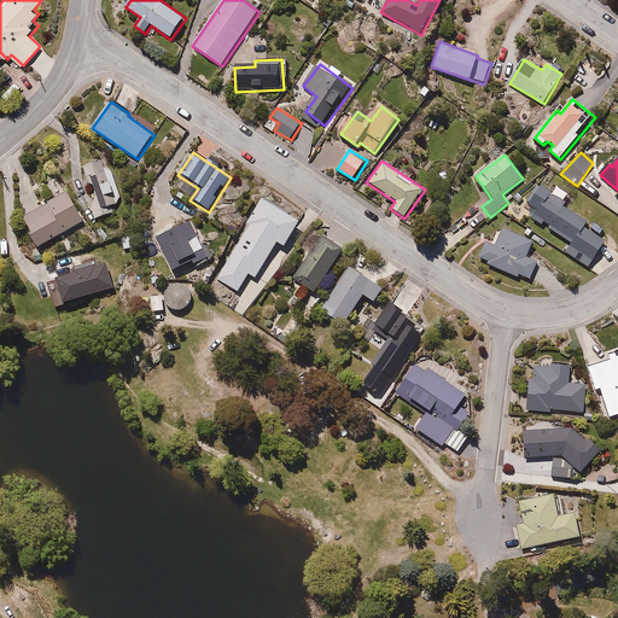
[(123,203),(112,169),(93,175),(104,210),(123,203)]
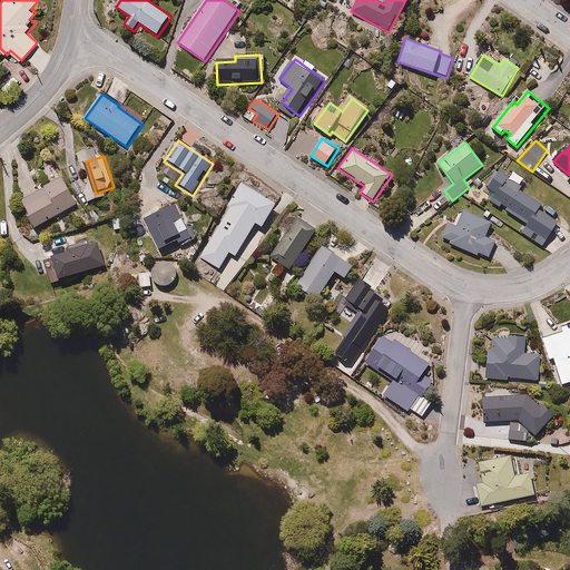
[(542,206),(507,183),(510,177),(500,172),(490,187),(495,192),(490,200),(528,225),(522,234),(546,248),(561,224),(539,210),(542,206)]
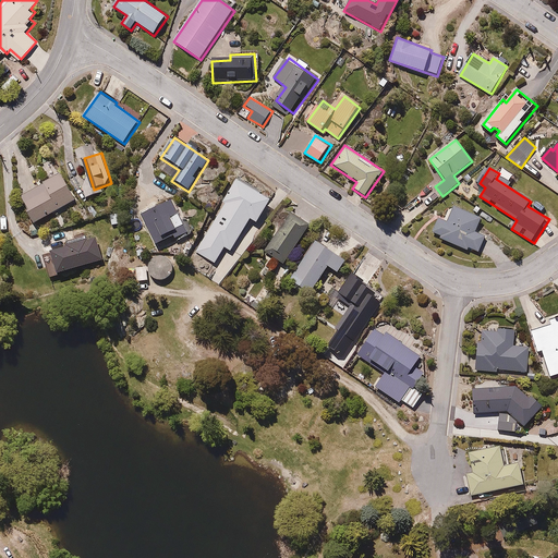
[(76,203),(60,174),(21,196),(37,225),(76,203)]
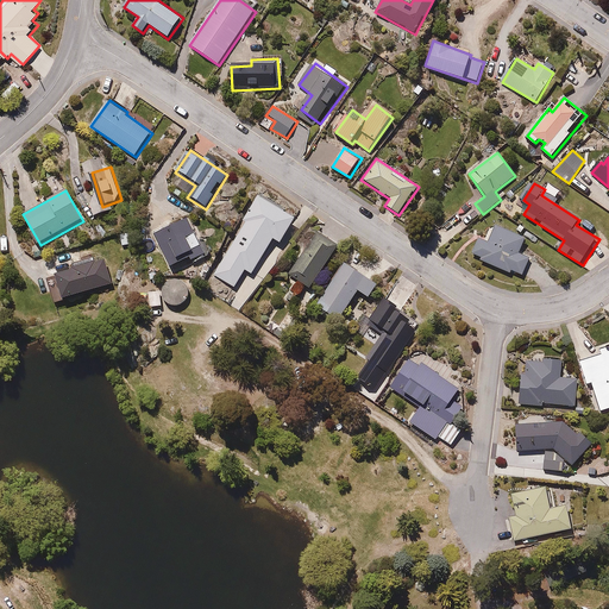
[(258,196),(213,276),(233,288),(243,271),(250,275),(271,240),(280,244),(293,220),(258,196)]
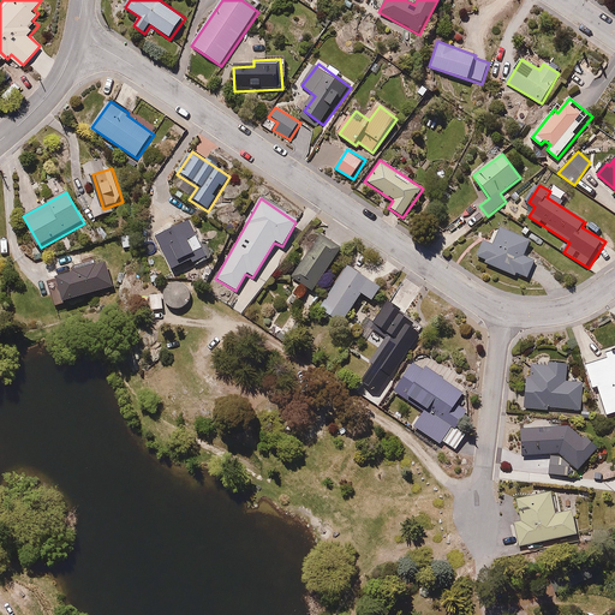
[(189,225),(157,240),(177,276),(207,261),(189,225)]
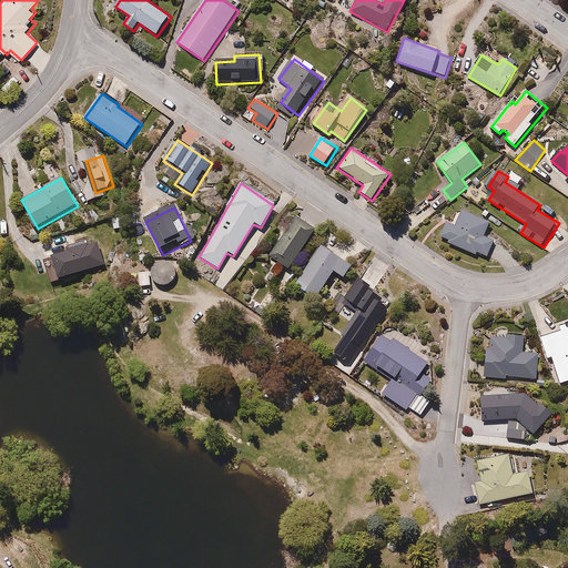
[(447,223),(439,239),(476,255),(477,252),(489,257),(496,243),(485,237),(492,224),(462,211),(455,226),(447,223)]
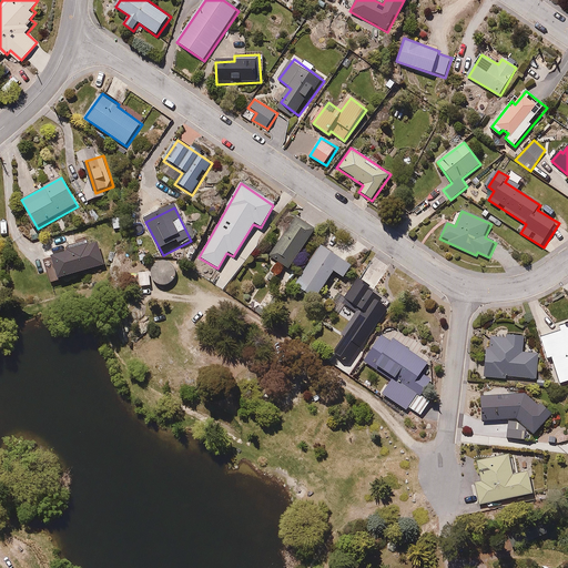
[(314,235),(292,221),(270,256),(293,271),(314,235)]
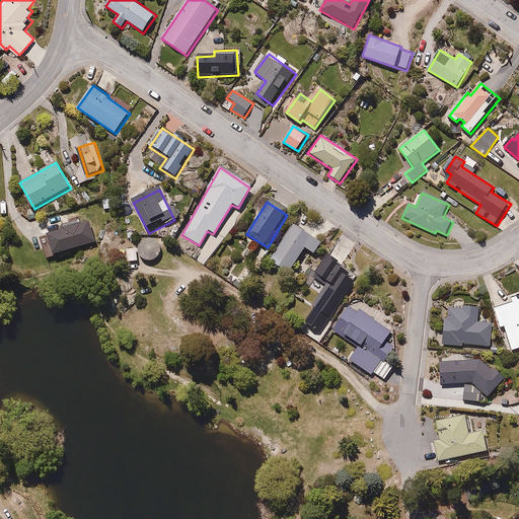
[(89,223),(47,234),(53,256),(95,245),(89,223)]
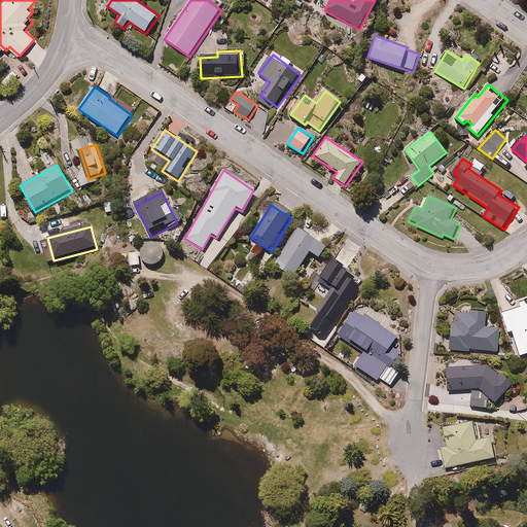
[(327,246),(297,227),(275,266),(295,279),(312,252),(320,257),(327,246)]
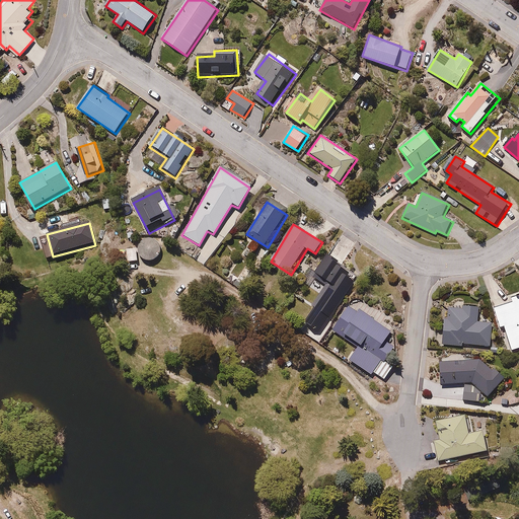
[(142,257),(147,262),(151,263),(157,261),(162,255),(164,249),(162,243),(158,238),(152,236),(148,237),(144,238),(140,243),(138,249),(139,254),(142,257)]
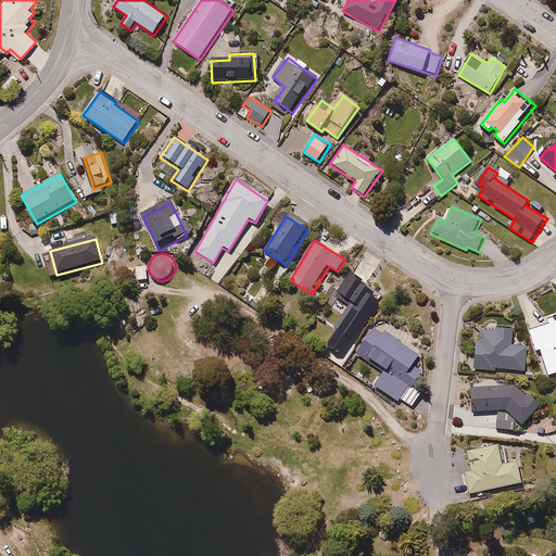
[(148,267),(138,268),(139,282),(149,281),(148,267)]
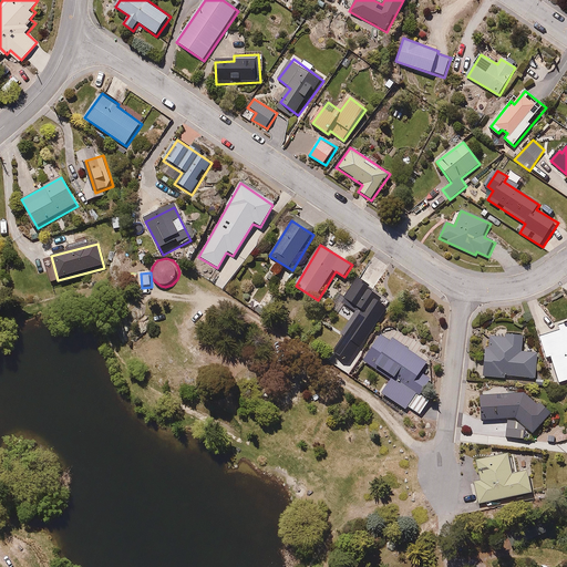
[(350,362),(391,305),(377,296),(379,292),(359,278),(343,299),(362,312),(334,351),(350,362)]
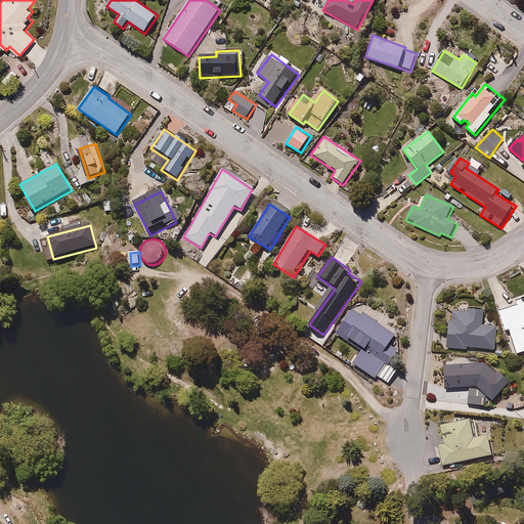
[(517,306),(497,312),(505,332),(508,331),(516,355),(523,352),(523,299),(516,302),(517,306)]
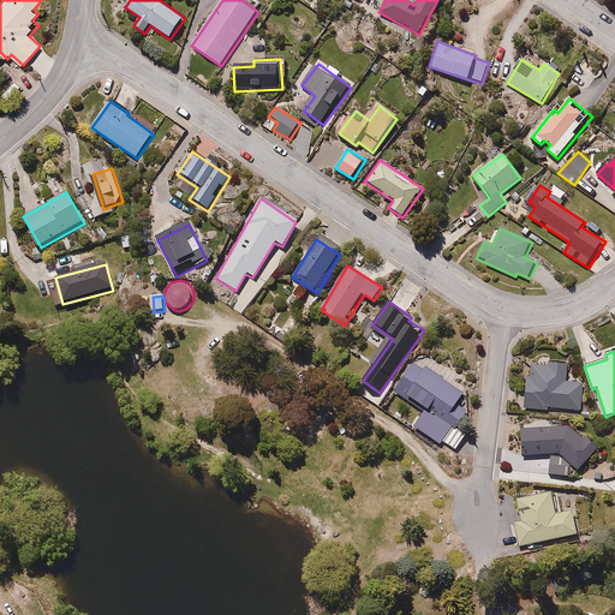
[(464,393),(415,359),(394,389),(425,410),(415,427),(441,445),(443,441),(459,451),(469,436),(458,429),(470,410),(458,401),(464,393)]
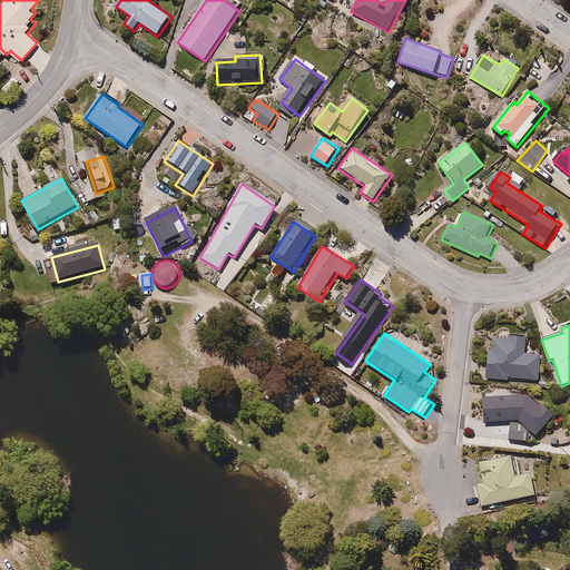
[(488,351),(485,379),(507,380),(507,377),(538,381),(540,355),(524,354),(526,337),(508,336),(508,340),(492,338),(490,351),(488,351)]
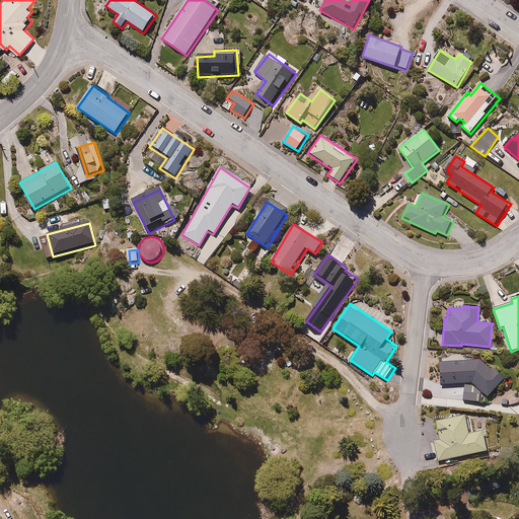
[(441,385),(463,383),(464,402),(486,401),(486,395),(489,398),(505,378),(479,358),(439,361),(441,385)]
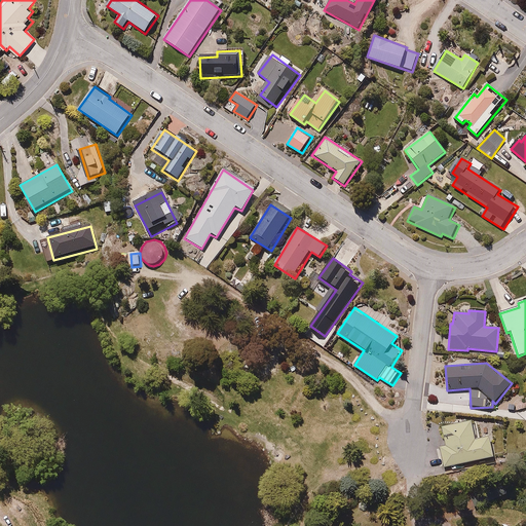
[(440,448),(444,467),(495,457),(491,438),(479,440),(475,419),(444,425),(448,446),(440,448)]
